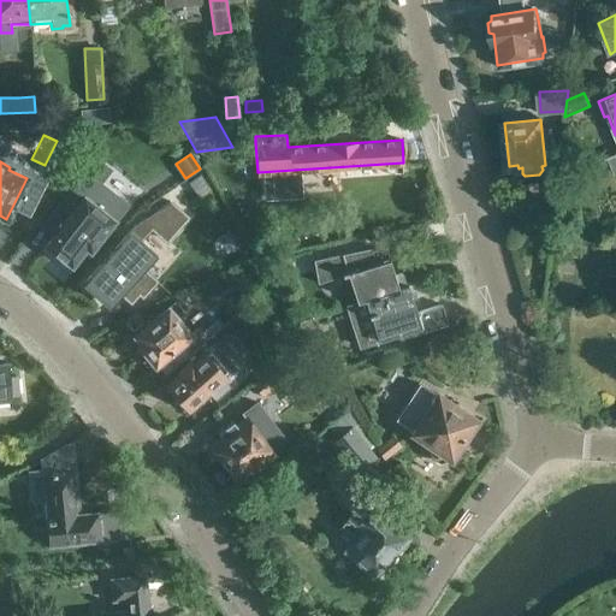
[(200,173),(188,182),(199,197),(211,189),(200,173)]
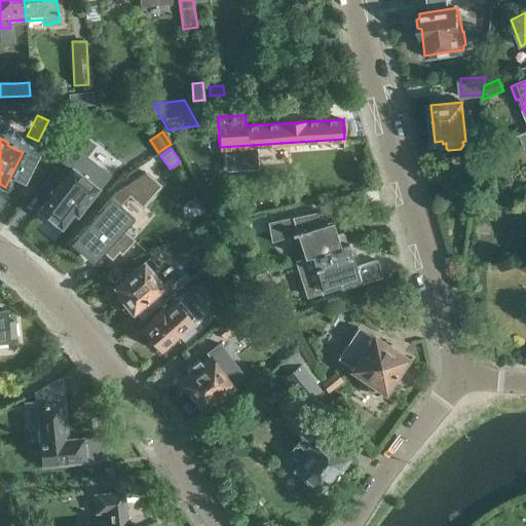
[(99,186),(63,158),(51,174),(61,182),(40,208),(50,216),(48,218),(59,226),(61,224),(63,225),(75,210),(78,213),(99,186)]
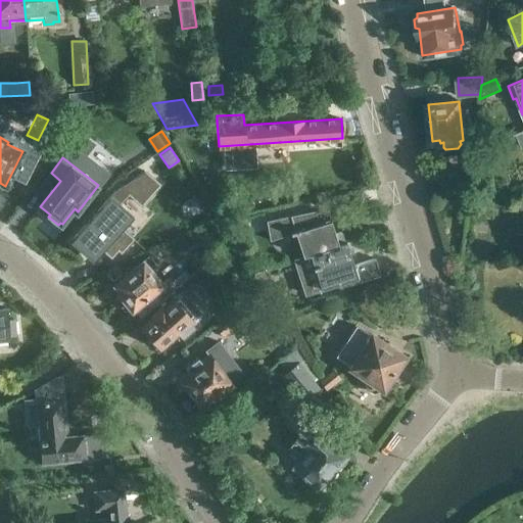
[(123,181),(79,230),(100,249),(138,206),(127,196),(137,184),(149,195),(168,175),(152,161),(123,181)]
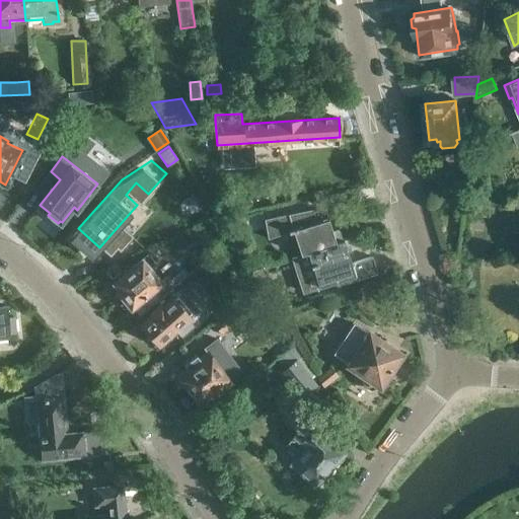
[(268,238),(293,230),(301,253),(308,251),(337,242),(337,241),(328,218),(317,221),(313,208),(265,219),(268,238)]
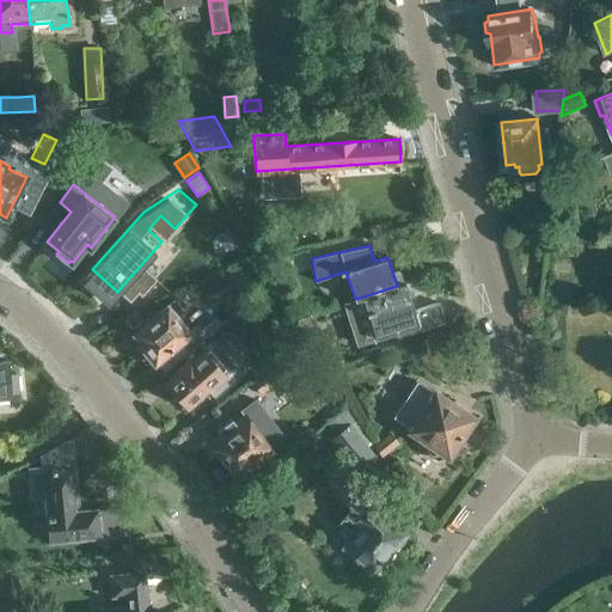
[(397,286),(363,297),(377,337),(395,331),(397,337),(446,322),(439,303),(414,310),(405,282),(397,285),(397,286)]
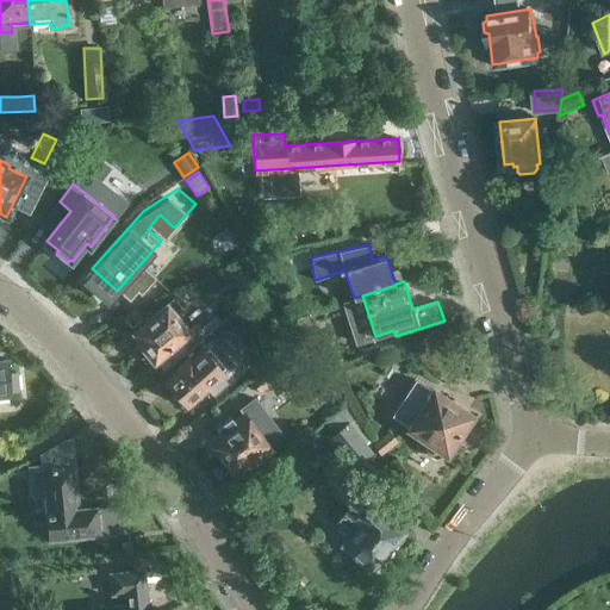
[(150,313),(132,329),(139,338),(137,341),(139,342),(135,347),(135,352),(143,361),(149,361),(153,359),(163,372),(206,334),(221,322),(215,316),(200,328),(197,323),(190,330),(185,325),(187,324),(167,299),(150,313)]
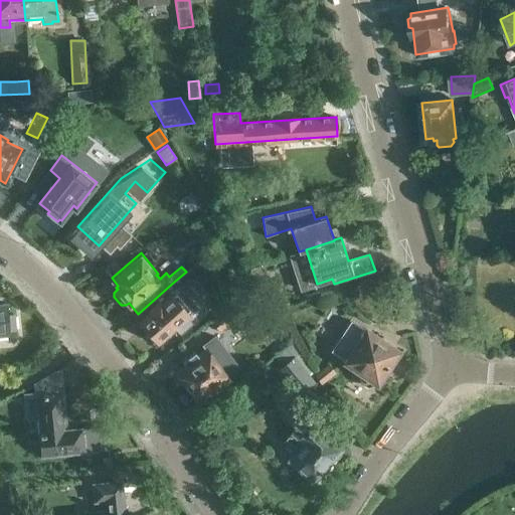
[(151,312),(143,319),(141,320),(149,330),(146,333),(154,342),(157,339),(159,341),(176,328),(181,333),(192,323),(187,318),(197,310),(179,288),(175,292),(171,287),(157,299),(159,302),(150,310),(151,312)]
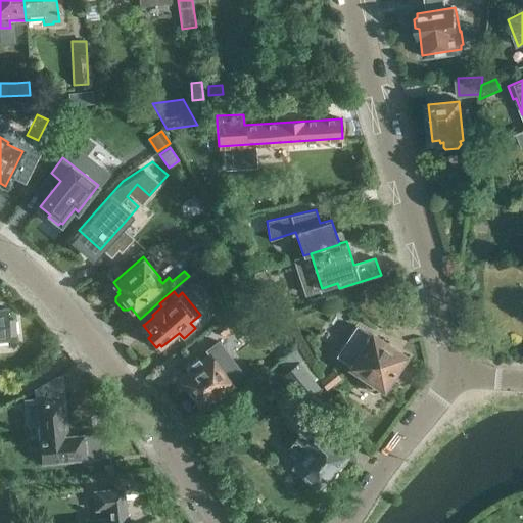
[(6,308),(0,308),(0,338),(9,338),(9,335),(15,334),(14,320),(7,321),(6,308)]
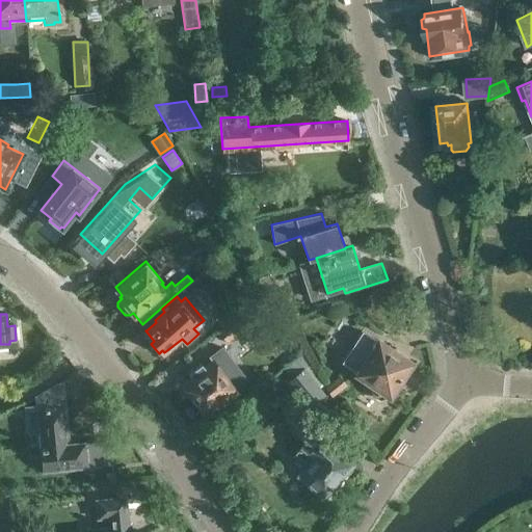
[(341,363),(374,386),(372,389),(373,394),(379,398),(383,397),(387,393),(390,395),(411,362),(363,330),(341,363)]
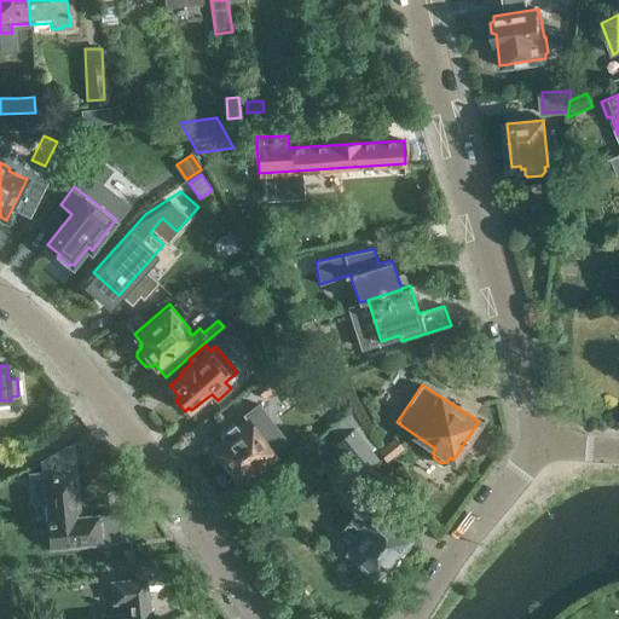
[(248,416),(237,424),(235,422),(220,433),(223,438),(213,445),(218,451),(215,455),(220,461),(224,461),(229,467),(227,470),(231,476),(236,476),(241,481),(275,457),(271,451),(273,450),(262,435),(271,429),(258,411),(249,417),(248,416)]
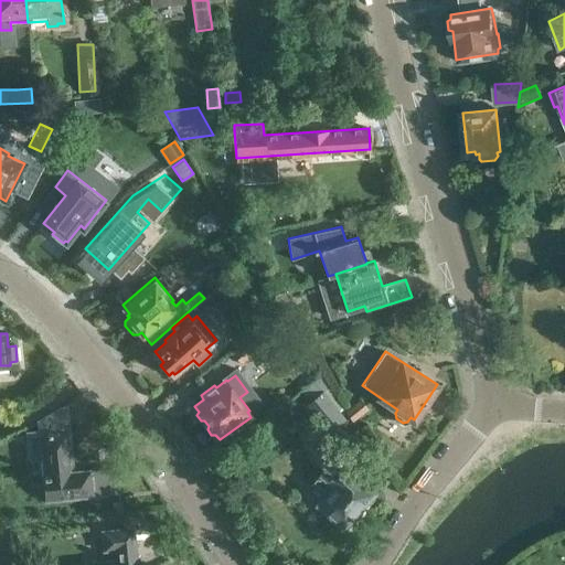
[(319,377),(301,392),(308,400),(302,405),(323,432),(334,422),(326,412),(316,398),(326,391),(319,377)]
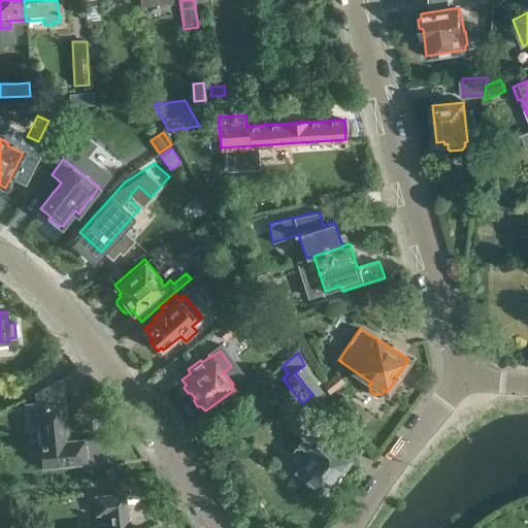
[(343,382),(337,373),(324,385),(323,385),(329,393),(343,382)]
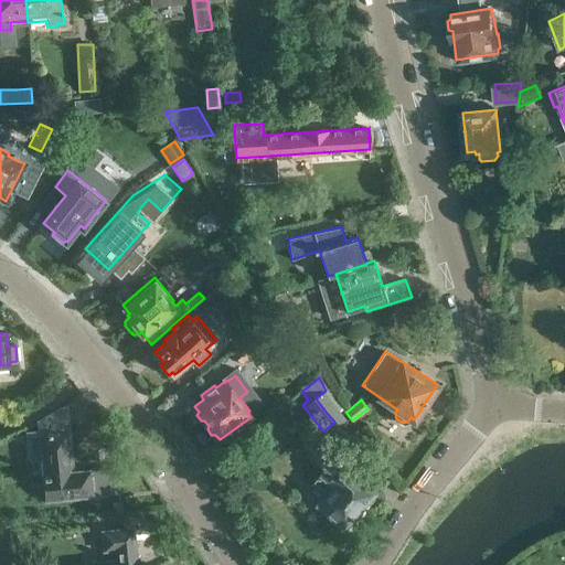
[(40,432),(30,433),(31,458),(34,459),(42,458),(43,475),(73,471),(68,429),(66,405),(40,420),(40,432)]
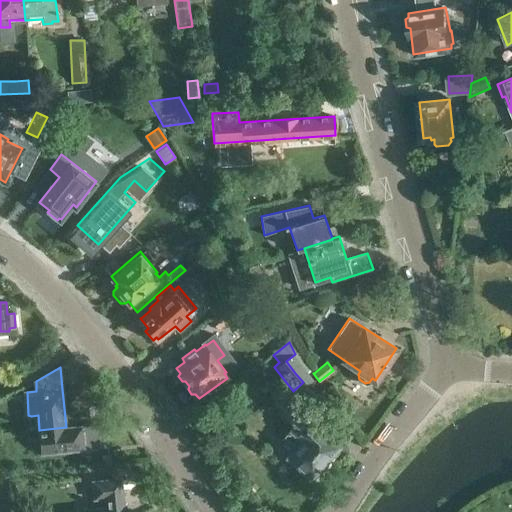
[(298,448),(289,457),(311,477),(313,475),(314,476),(319,475),(326,467),(326,463),(325,461),(338,446),(327,436),(328,435),(305,416),(293,430),(291,428),(284,436),(298,448)]
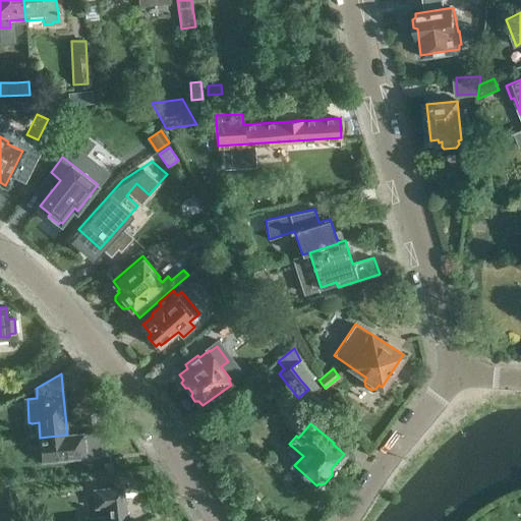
[(67,435),(40,438),(41,444),(42,451),(43,463),(47,462),(47,463),(89,458),(89,457),(105,455),(110,455),(107,430),(67,435)]
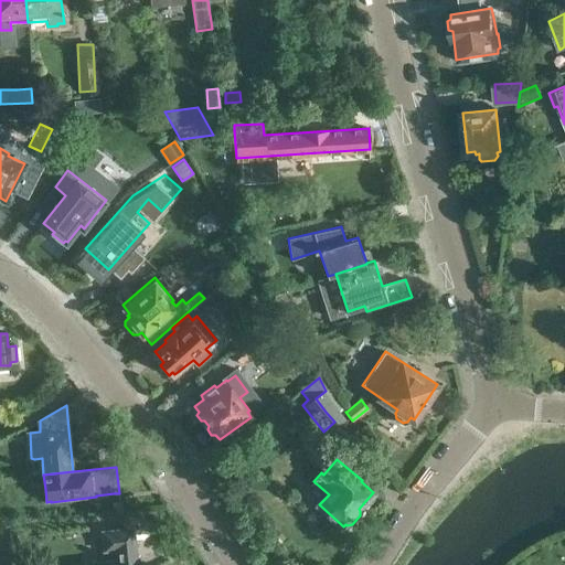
[(123,511),(121,501),(113,502),(114,512),(123,511)]
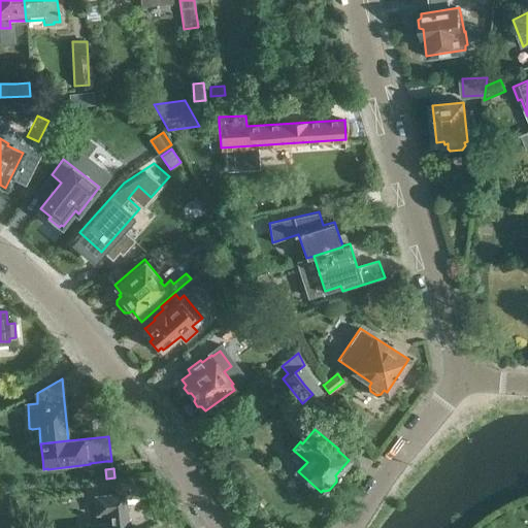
[(87,527),(143,527),(132,527),(124,527),(124,523),(128,523),(128,521),(126,521),(123,494),(96,497),(98,512),(106,510),(107,523),(87,524),(87,527)]
